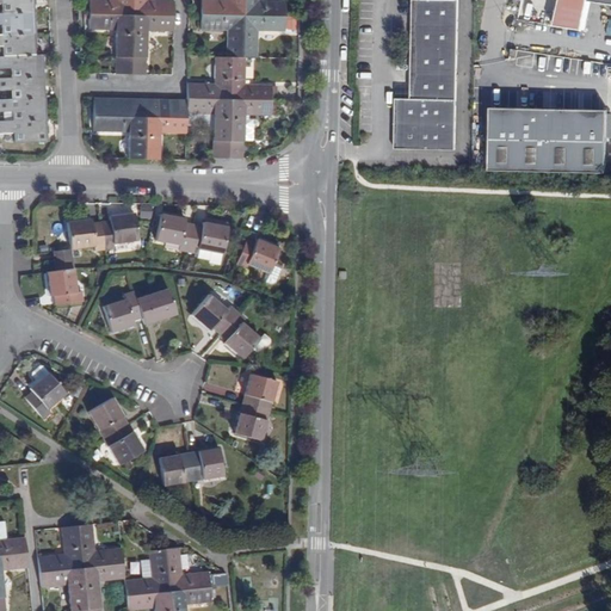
[(31,0),(0,0),(0,13),(31,12),(32,12),(31,0)]
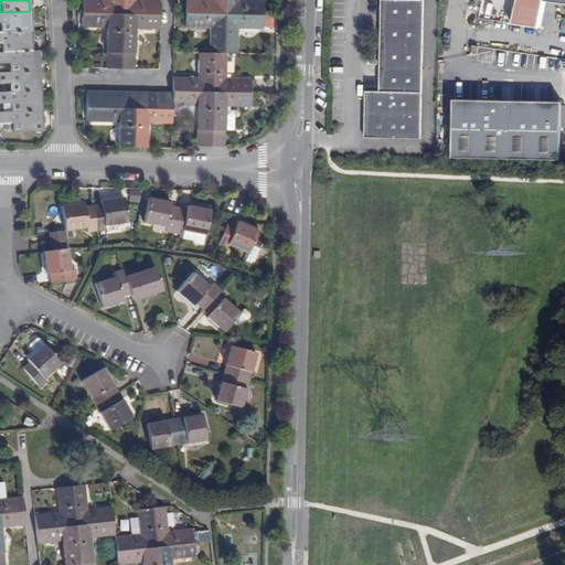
[(83,0),(83,14),(120,16),(120,0),(106,0),(107,0),(83,0)]
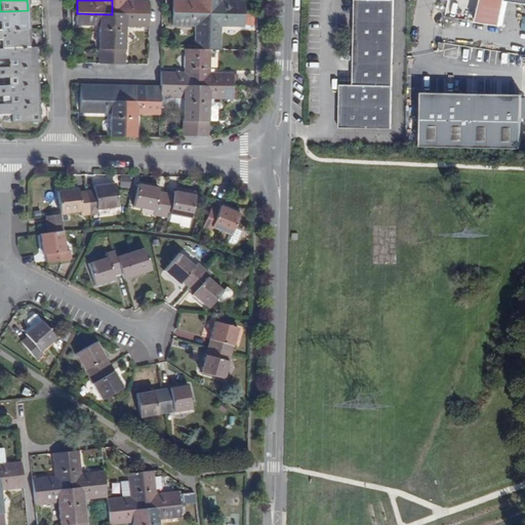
[(112,0),(112,14),(149,14),(149,1),(125,1),(125,0),(112,0)]
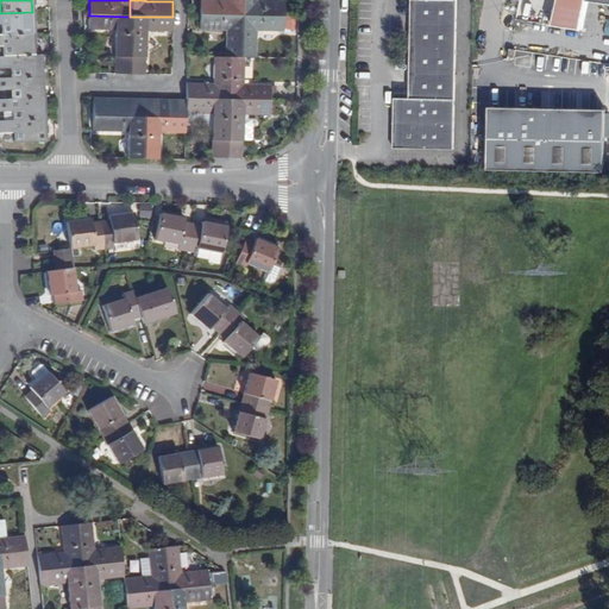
[(200,0),(199,17),(242,17),(242,0),(225,0),(226,1),(200,0)]
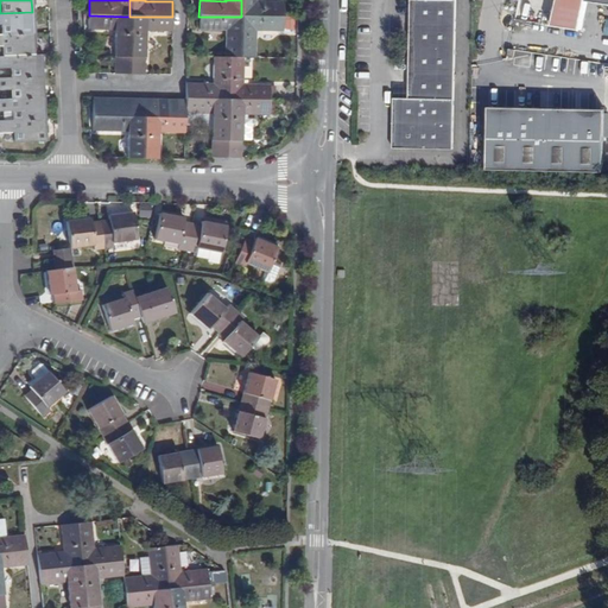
[(241,0),(241,17),(282,17),(283,2),(257,1),(257,0),(241,0)]
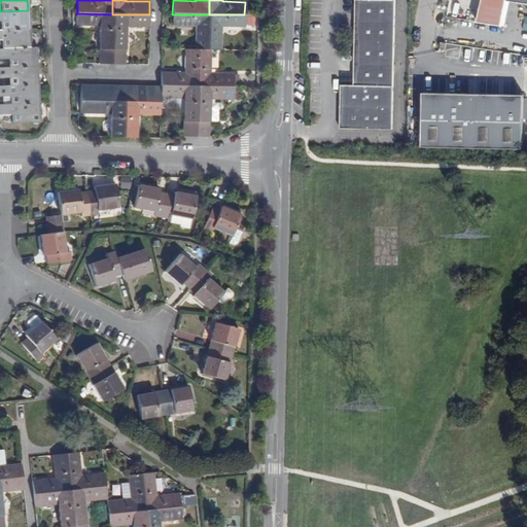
[(359,0),(357,83),(345,83),(344,130),(396,131),(399,0),(359,0)]
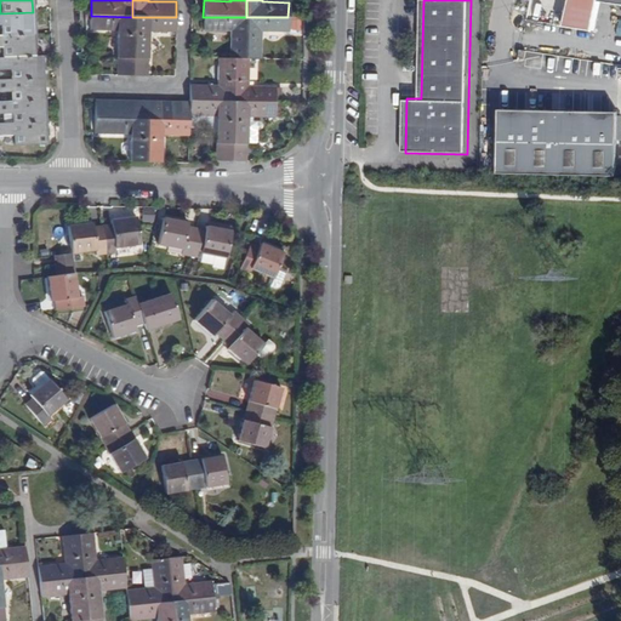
[(597,0),(569,0),(563,26),(592,30),(598,0),(597,0)]
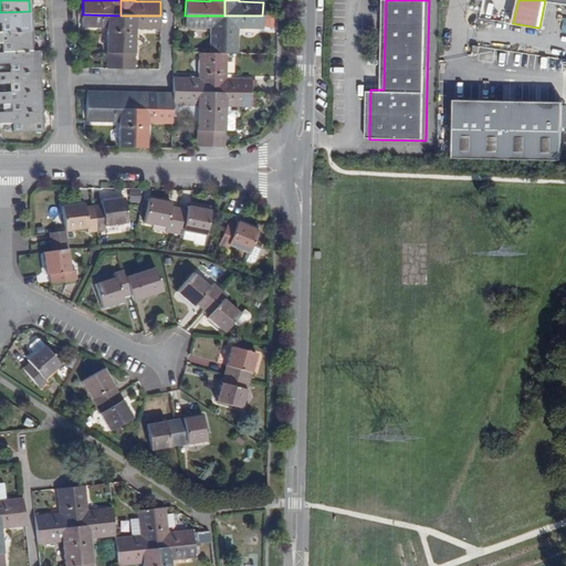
[(0,33),(30,32),(29,11),(0,12),(0,33)]
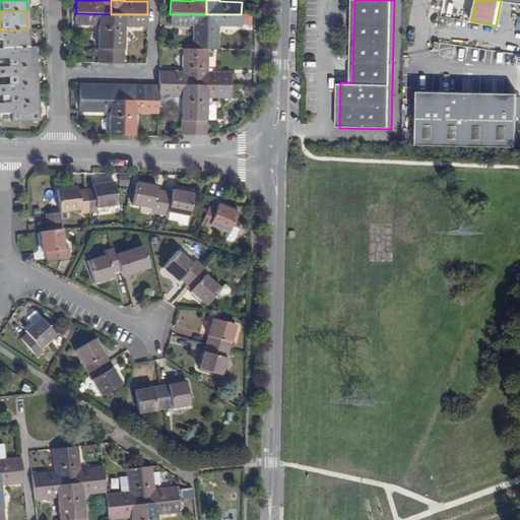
[(110,64),(111,14),(76,13),(75,20),(75,25),(98,26),(98,64),(110,64)]
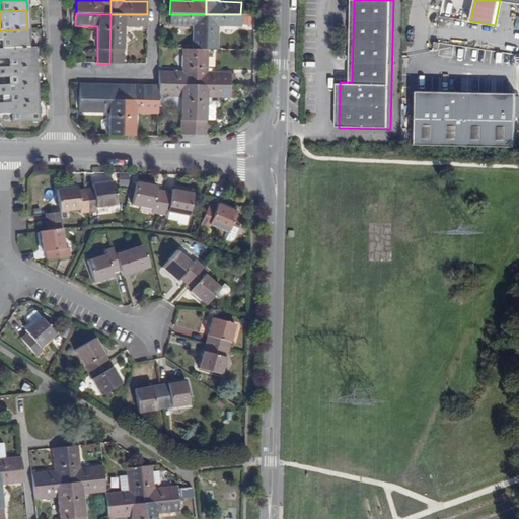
[(110,14),(109,64),(122,64),(124,26),(147,27),(147,14),(110,14)]
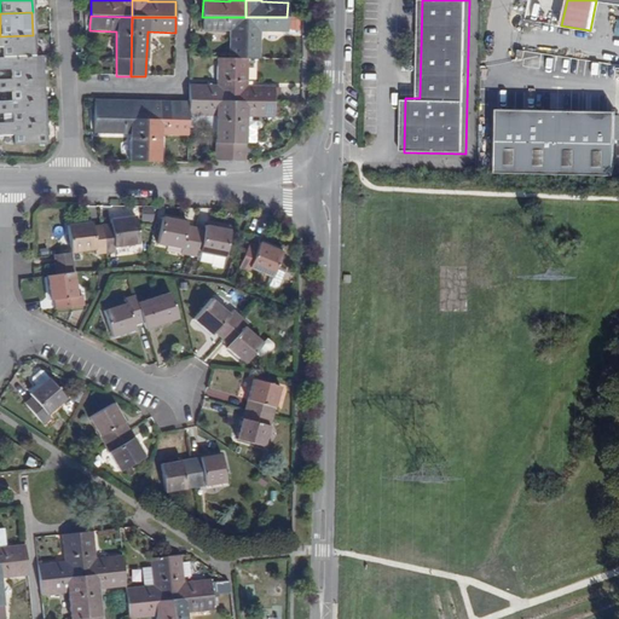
[(230,32),(230,62),(232,62),(246,61),(246,17),(202,17),(202,32),(230,32)]
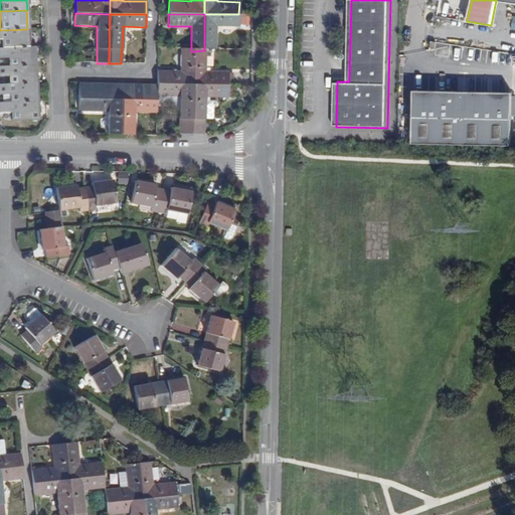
[(204,14),(204,50),(206,51),(216,51),(217,27),(238,27),(238,14),(204,14)]
